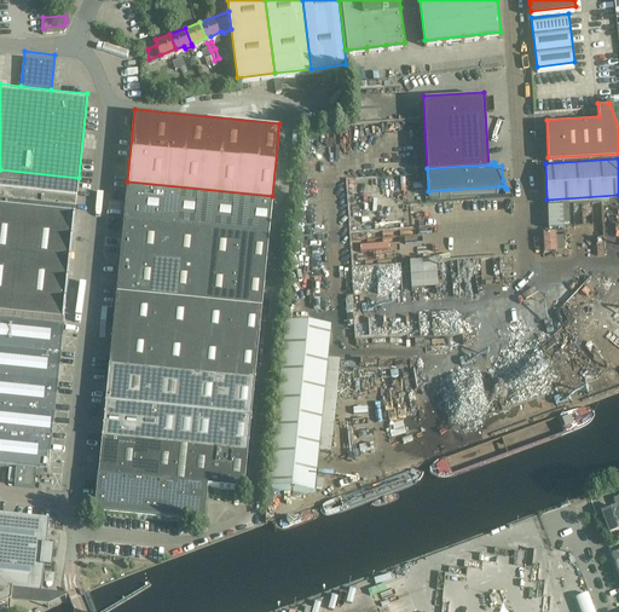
[(0,169),(0,194),(76,202),(79,178),(0,169)]
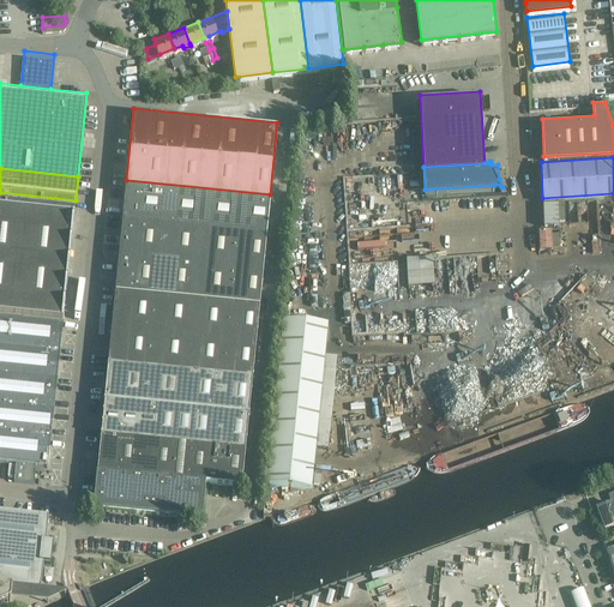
[(126,180),(122,216),(266,230),(270,194),(126,180)]
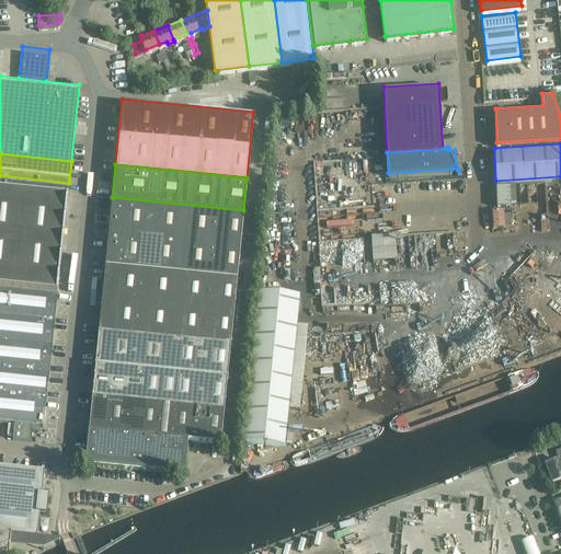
[(0,281),(57,289),(69,183),(0,175),(0,281)]
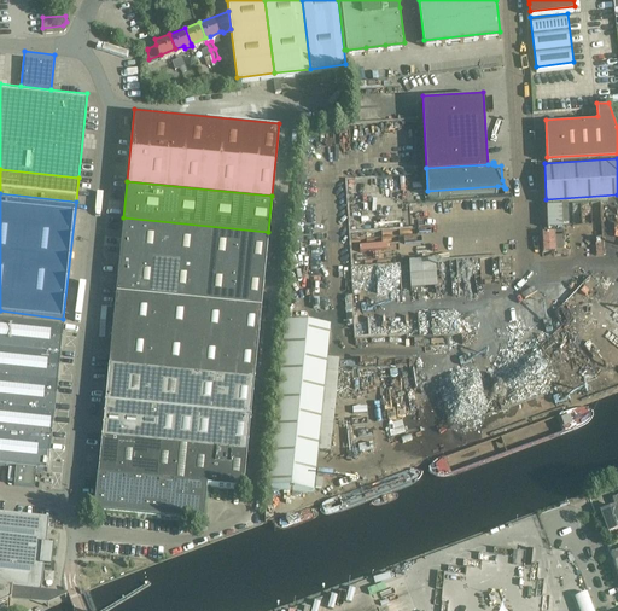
[(548,221),(563,221),(561,199),(547,201),(548,221)]
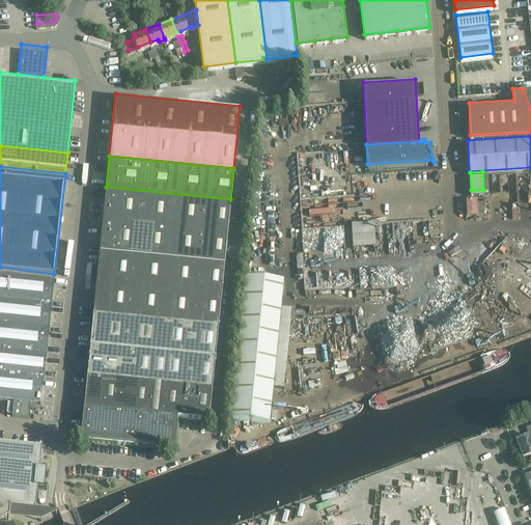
[(106,187),(100,249),(225,260),(230,199),(106,187)]
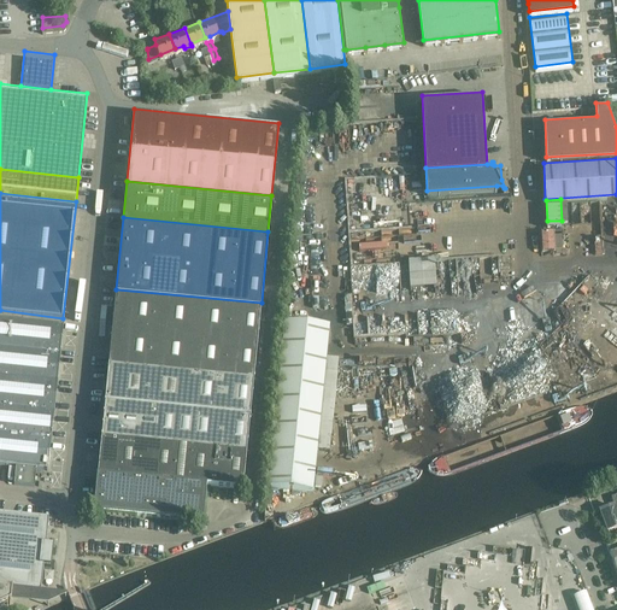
[(553,227),(540,227),(541,246),(554,245),(553,227)]
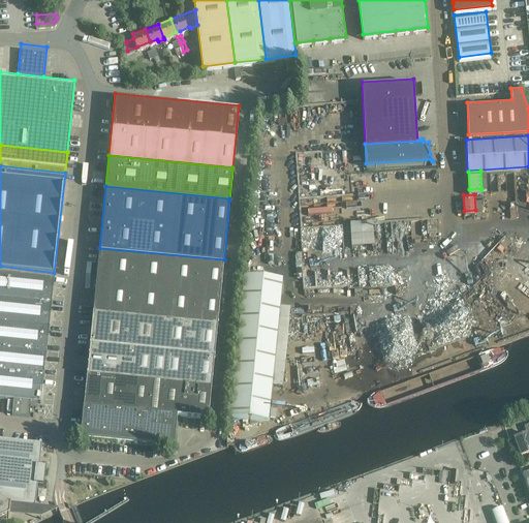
[(373,218),(350,219),(350,231),(373,228),(373,218)]
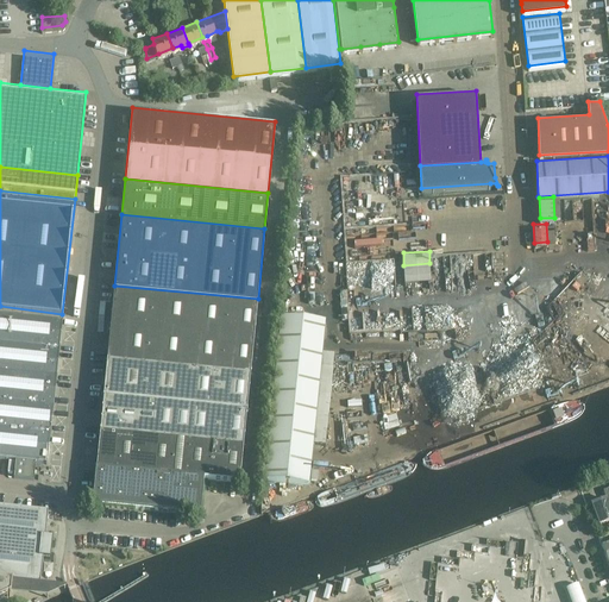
[(385,261),(387,264),(395,264),(395,255),(371,255),(371,261),(385,261)]
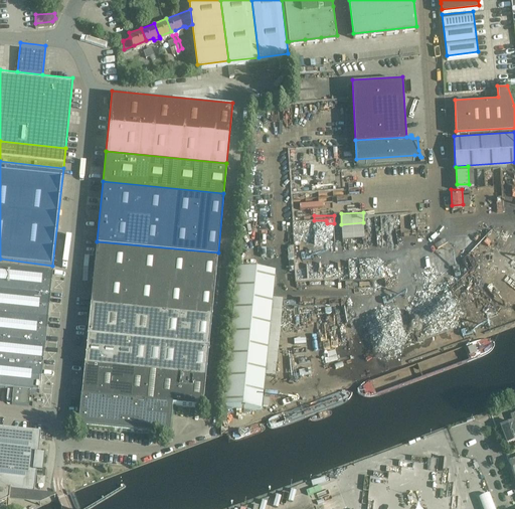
[(364,234),(363,222),(341,224),(342,235),(364,234)]
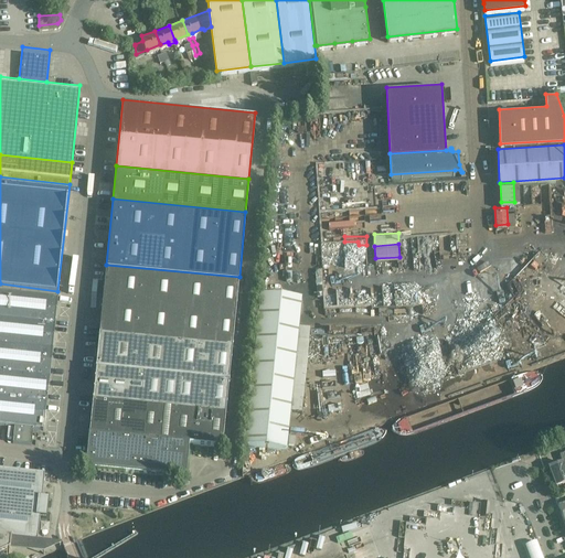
[(106,265),(96,363),(230,376),(240,277),(106,265)]
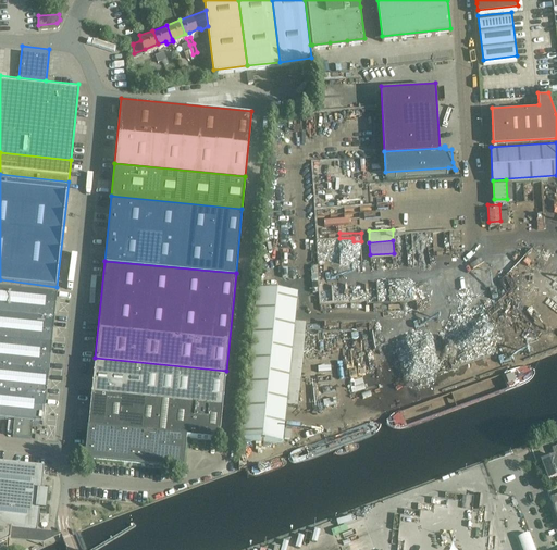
[(57,287),(0,279),(0,307),(54,313),(57,287)]
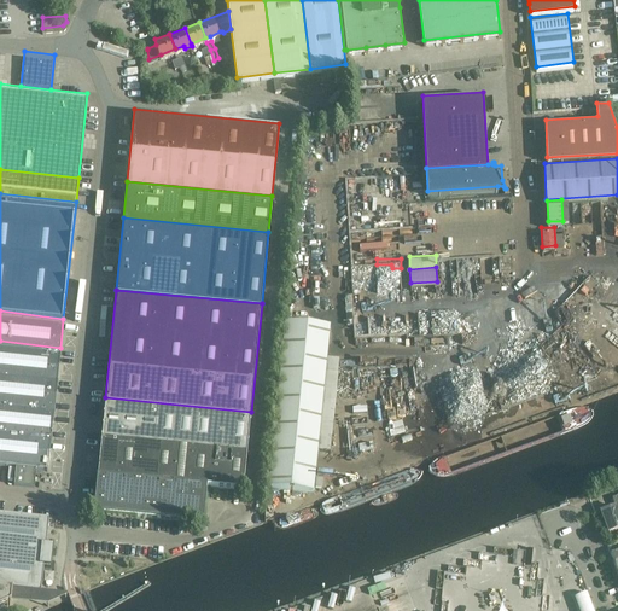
[(330,321),(285,316),(268,482),(313,487),(330,321)]
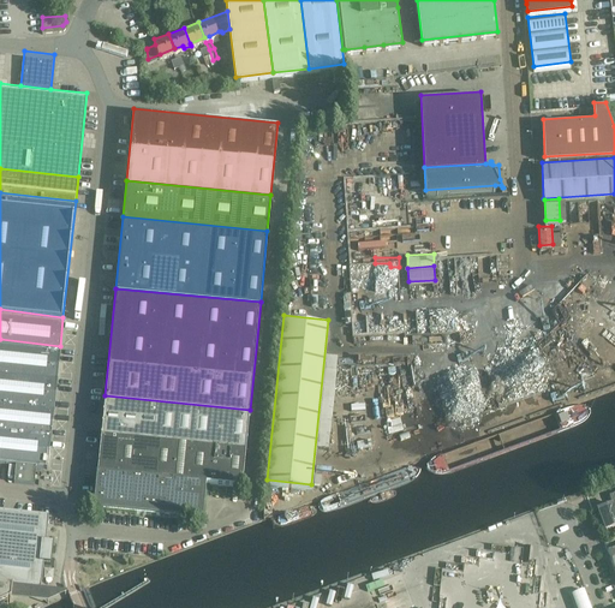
[(0,368),(57,375),(60,346),(0,339),(0,368)]
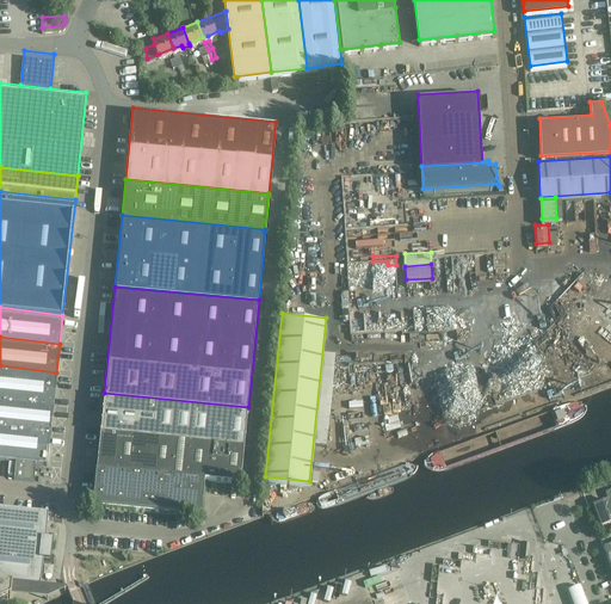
[(0,395),(54,401),(56,373),(0,365),(0,395)]
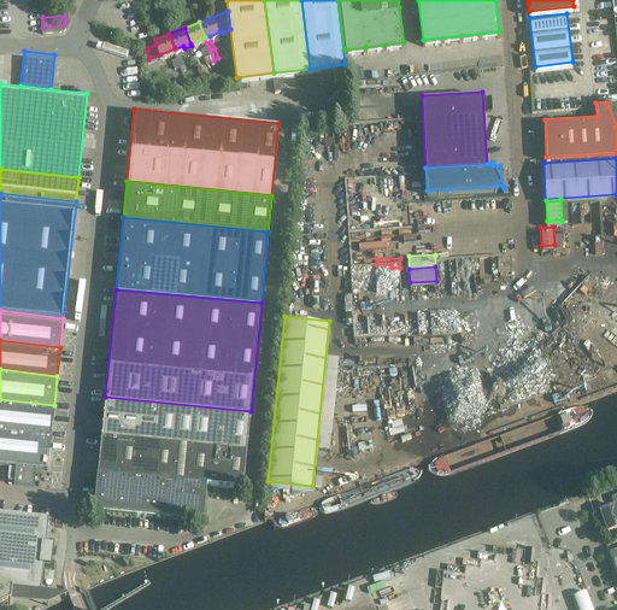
[(105,397),(95,505),(204,516),(207,480),(244,484),(251,411),(105,397)]
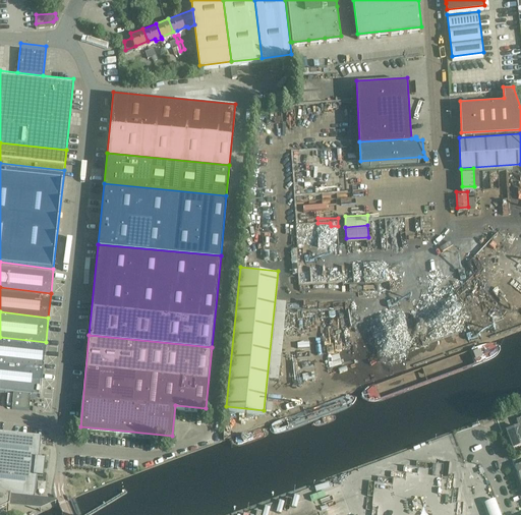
[(0,337),(0,360),(43,365),(46,342),(0,337)]
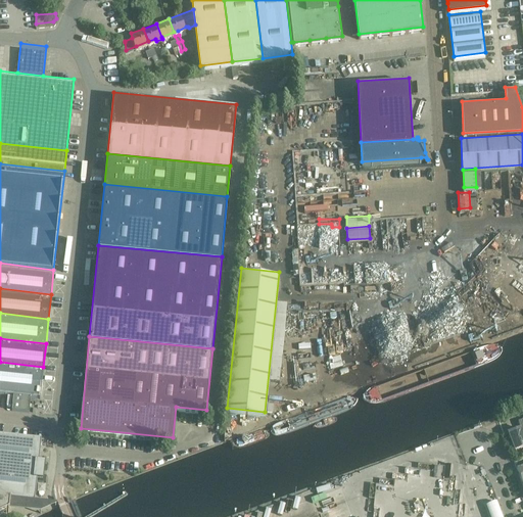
[(0,362),(0,387),(13,389),(12,405),(30,407),(31,391),(41,392),(43,367),(0,362)]
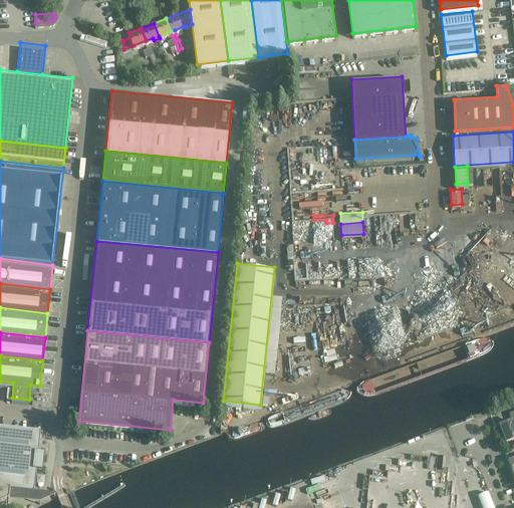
[(513,420),(512,417),(498,422),(505,440),(513,436),(513,420)]
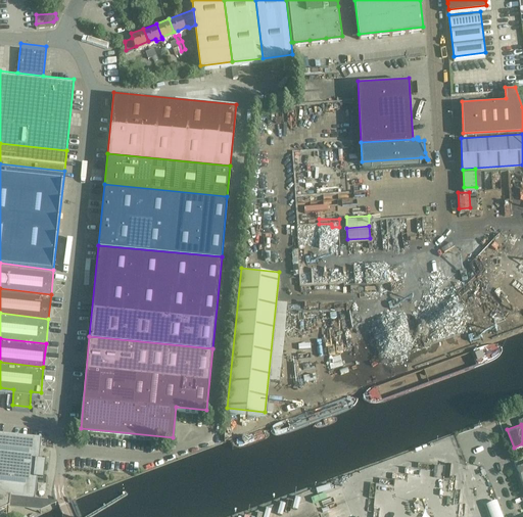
[(0,509),(9,505),(11,495),(35,497),(37,475),(43,475),(45,457),(39,457),(41,435),(0,430),(0,509)]
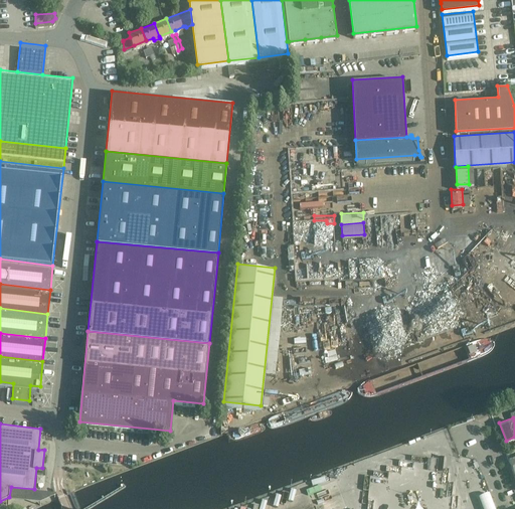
[(483,508),(487,508),(496,506),(489,489),(477,493),(483,508)]
